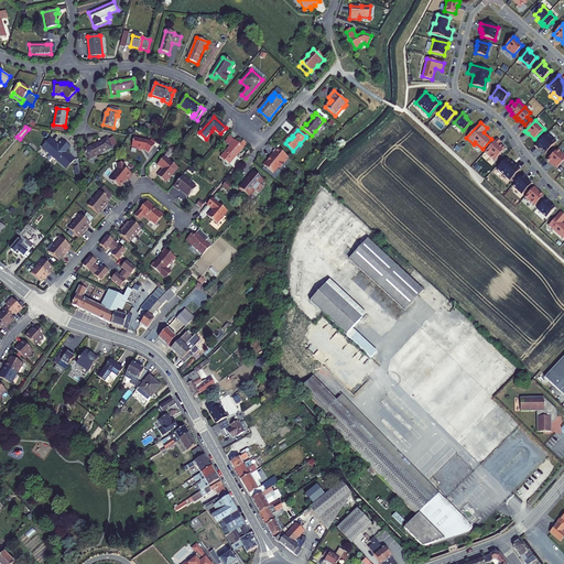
[(539,150),(540,148),(542,150),(543,150),(544,150),(546,151),(556,142),(548,133),(534,145),(539,150)]
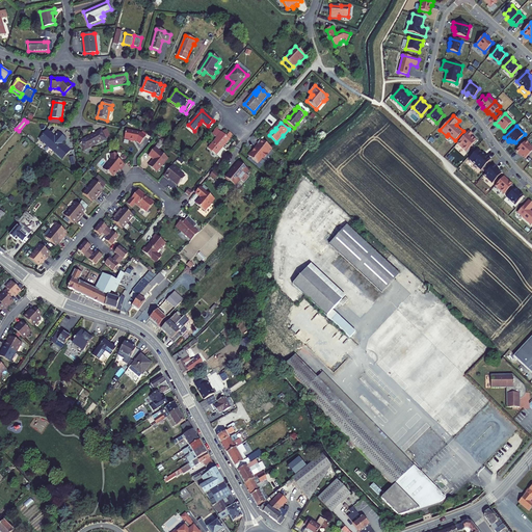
[(217,138),(221,133),(216,129),(212,134),(215,137),(216,137),(217,138)]
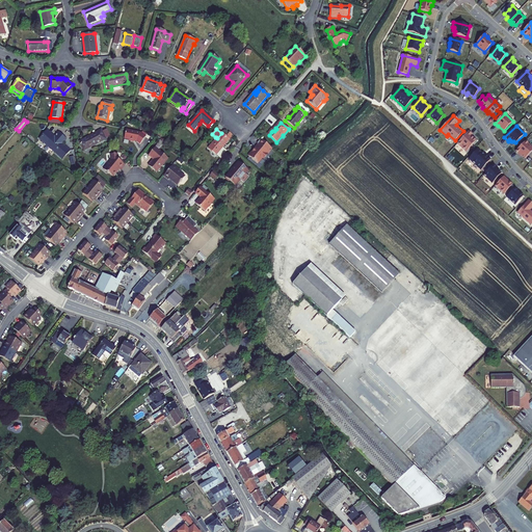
[(140,134),(128,130),(125,139),(129,140),(129,141),(133,142),(134,141),(137,142),(140,145),(147,138),(140,134)]
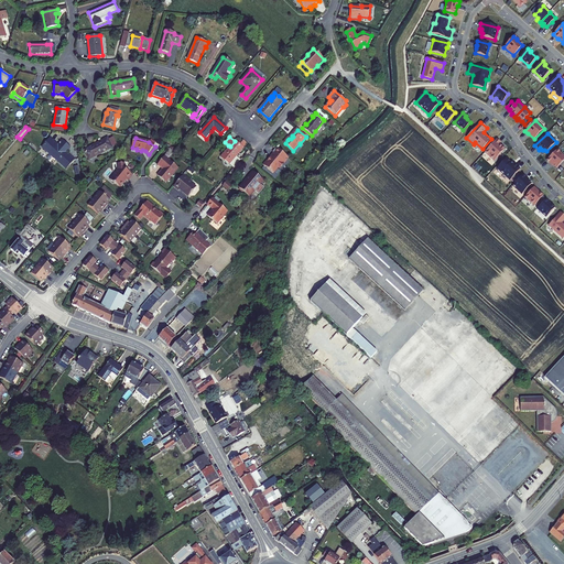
[(74,160),(66,153),(65,152),(69,147),(62,141),(57,145),(50,139),(42,148),(66,170),(74,160)]
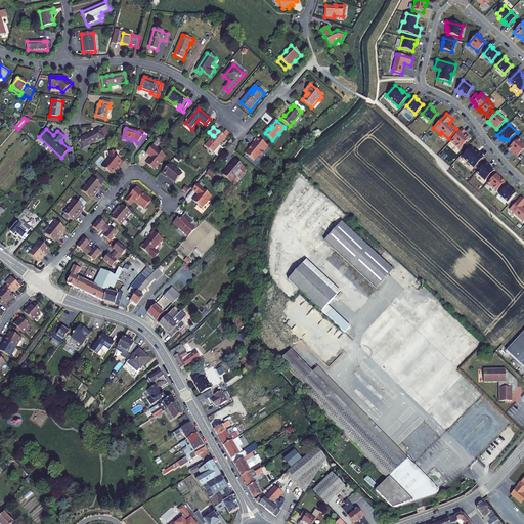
[(104,137),(99,129),(79,140),(83,148),(104,137)]
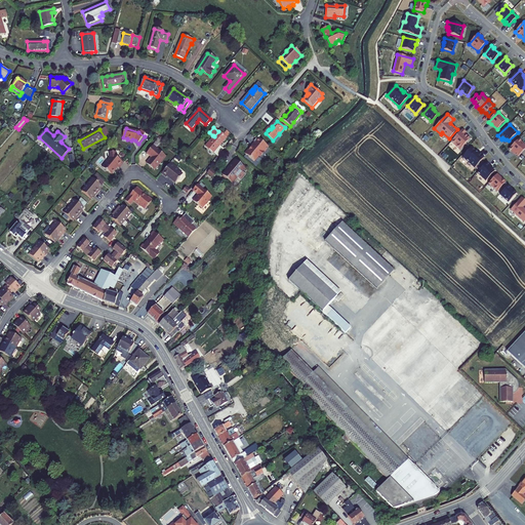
[(467,136),(465,134),(466,132),(462,129),(451,142),(459,150),(468,140),(467,138),(467,136)]
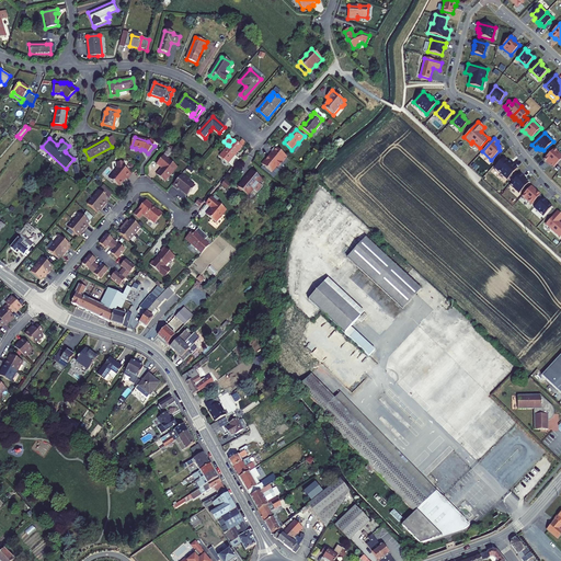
[(238,144),(233,140),(229,146),(226,149),(227,149),(220,157),(228,163),(236,156),(242,148),(241,147),(238,144)]
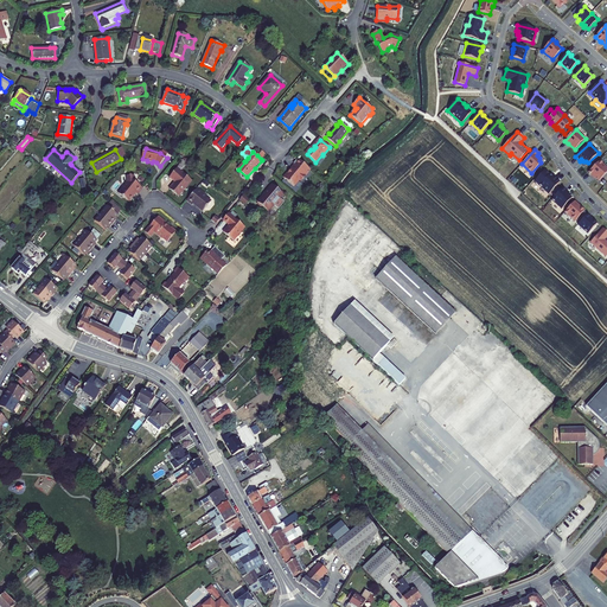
[(305,177),(311,170),(298,159),(294,164),(294,165),(289,171),(291,172),(288,174),(287,174),(283,179),(294,187),(300,180),(301,181),(301,180),(304,179),(304,177),(305,177)]
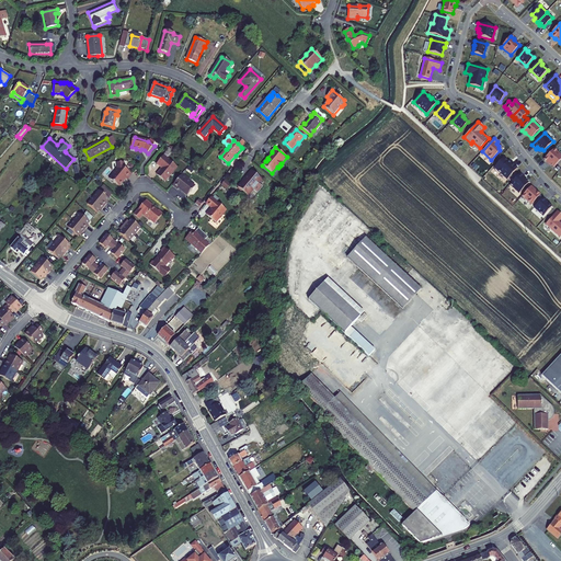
[(547,162),(547,161),(553,168),(560,159),(560,155),(554,148),(544,159),(547,162)]
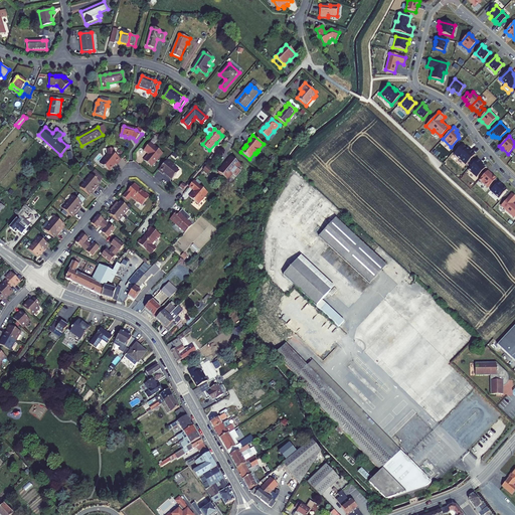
[(163,154),(151,143),(144,151),(150,156),(149,157),(148,156),(144,161),(152,167),(163,154)]
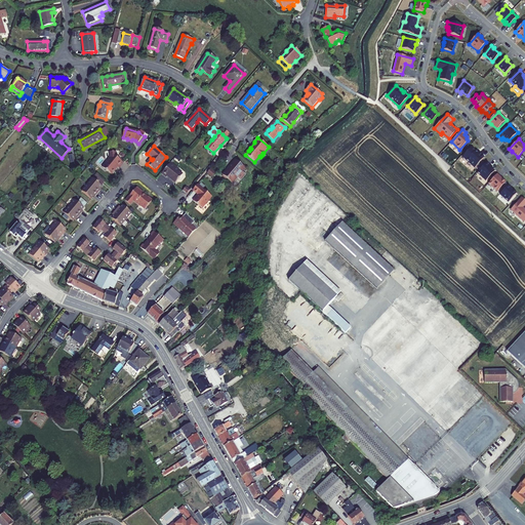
[(220,146),(213,153),(218,157),(225,150),(220,146)]
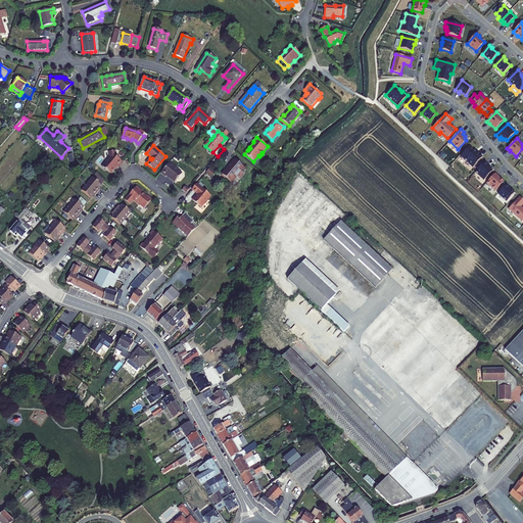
[(478,152),(477,153),(474,150),(470,146),(461,156),(473,168),(482,156),(478,152)]
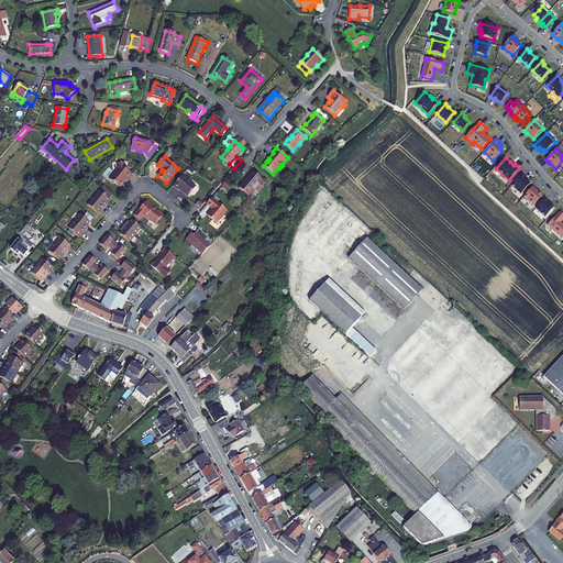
[(119,169),(112,177),(122,185),(127,180),(128,181),(133,175),(125,169),(124,163),(118,164),(119,169)]
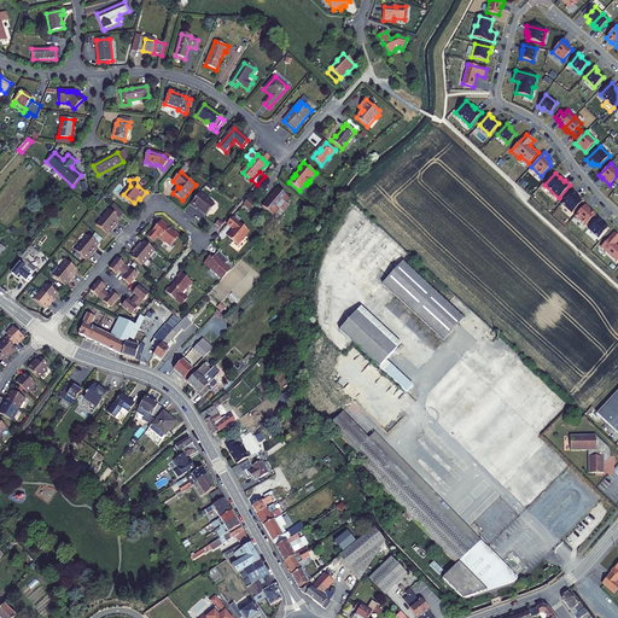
[(274,216),(279,210),(284,213),(289,207),(285,203),(289,198),(277,188),(262,207),(274,216)]
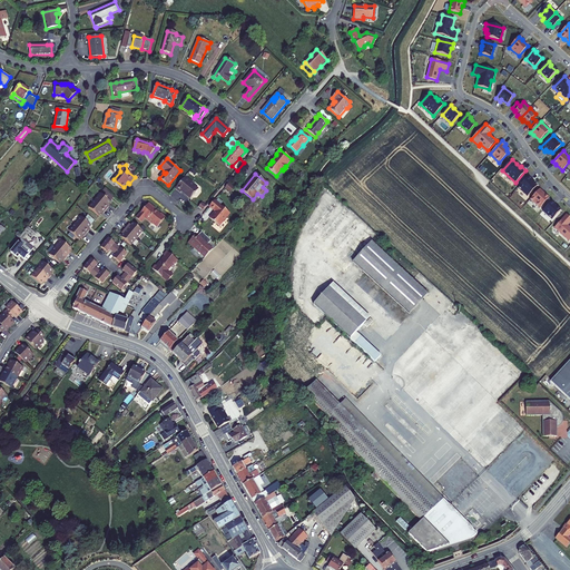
[(528,196),(537,186),(531,180),(531,179),(529,176),(518,188),(528,196)]
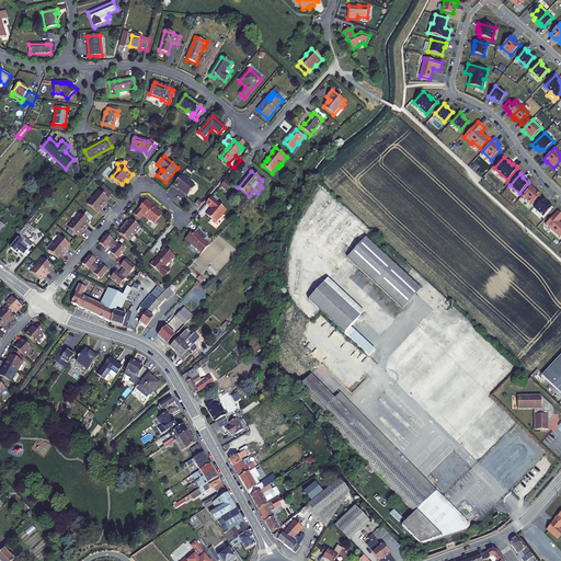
[(183,174),(173,186),(178,191),(179,189),(187,196),(195,186),(189,181),(190,180),(183,174)]
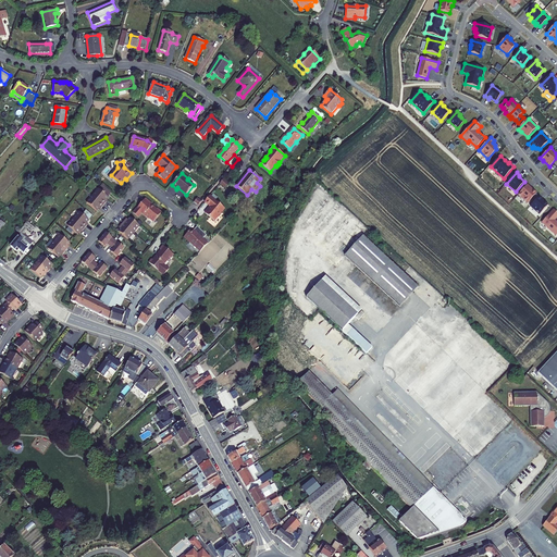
[(121,183),(111,175),(109,177),(114,182),(119,185),(121,183)]
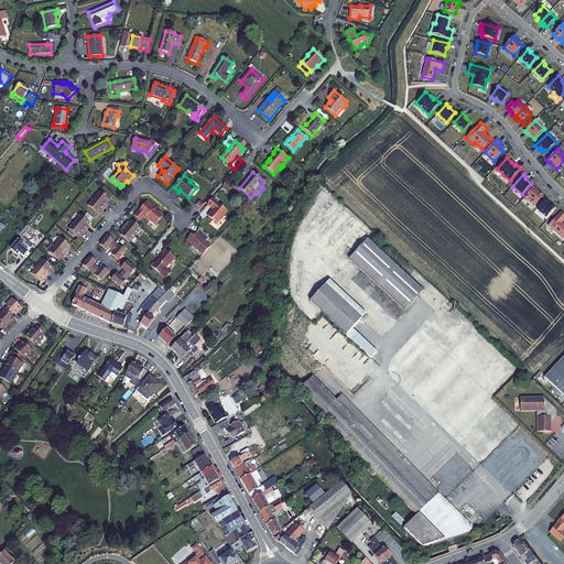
[(105,187),(100,192),(110,201),(115,196),(105,187)]
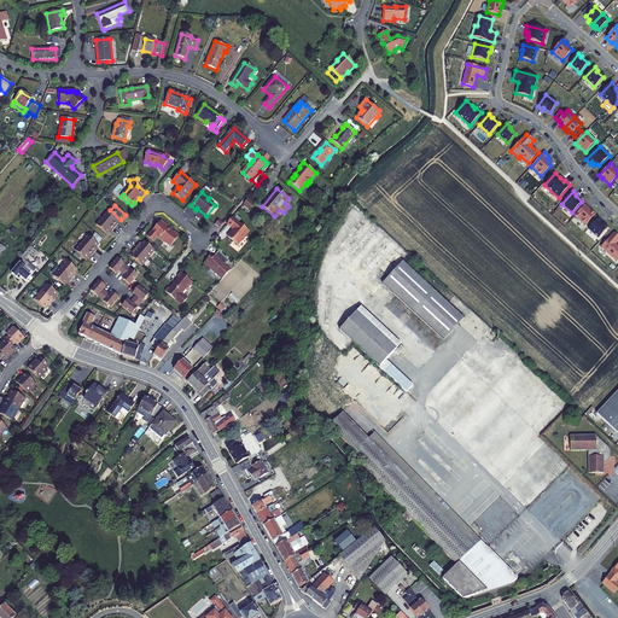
[(588,208),(586,205),(575,216),(584,226),(594,215),(588,209),(588,208)]
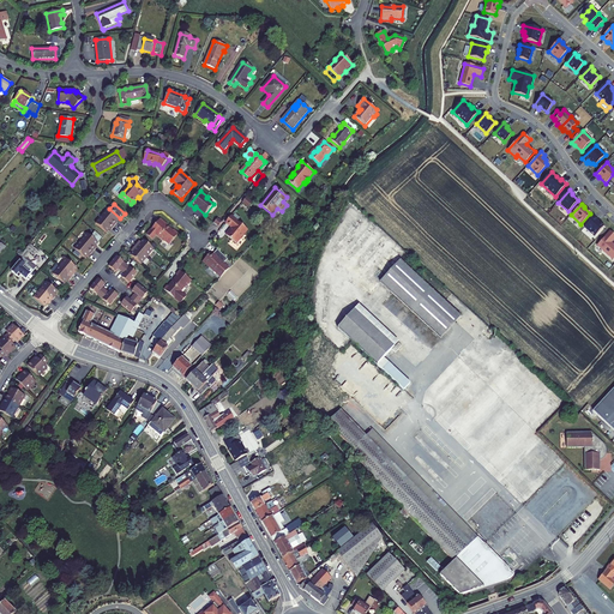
[(109,209),(103,216),(115,227),(118,223),(116,222),(120,218),(109,209)]
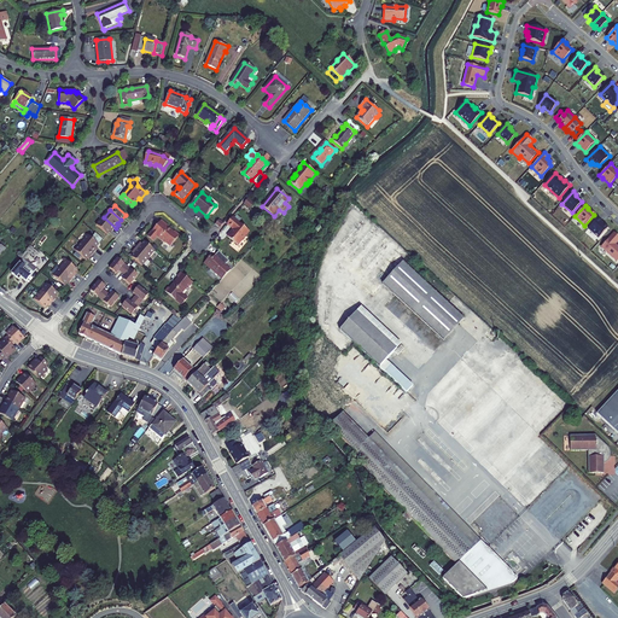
[(116,228),(104,217),(97,226),(108,234),(111,231),(114,232),(116,228)]
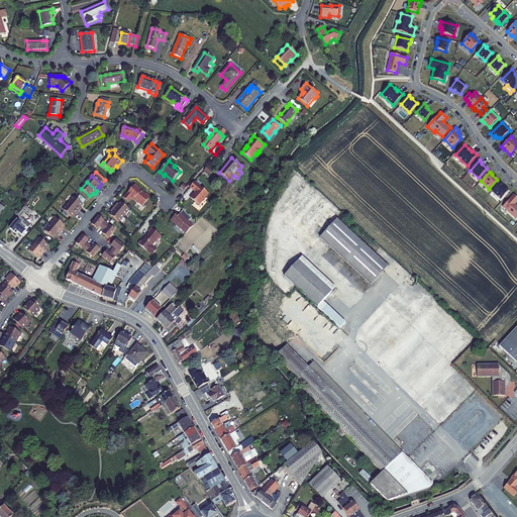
[(209,195),(195,183),(190,188),(196,193),(194,195),(190,199),(199,206),(204,199),(204,200),(209,195)]
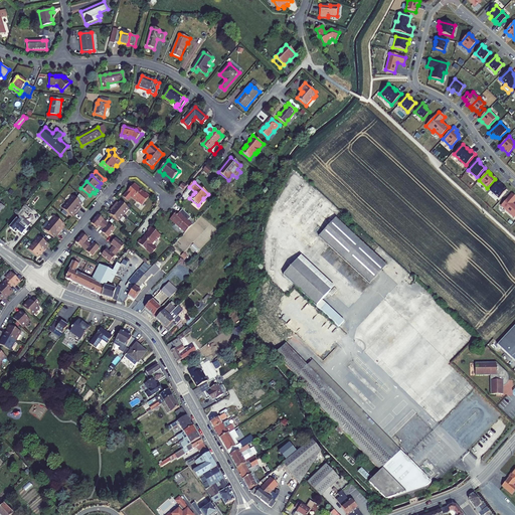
[(501,184),(498,182),(490,190),(499,198),(506,190),(500,185),(501,184)]
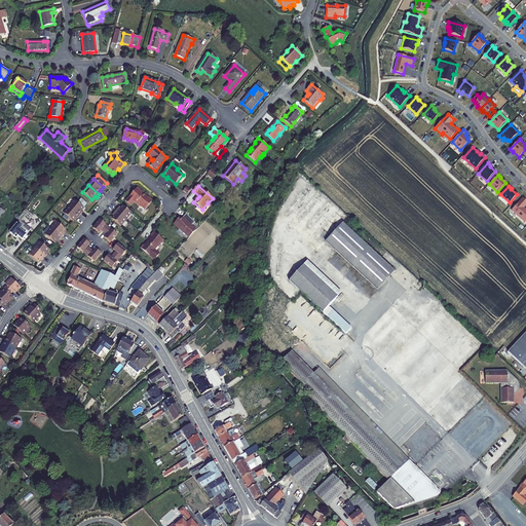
[(138,188),(137,189),(152,201),(153,200),(149,197),(148,197),(144,194),(144,193),(138,188)]
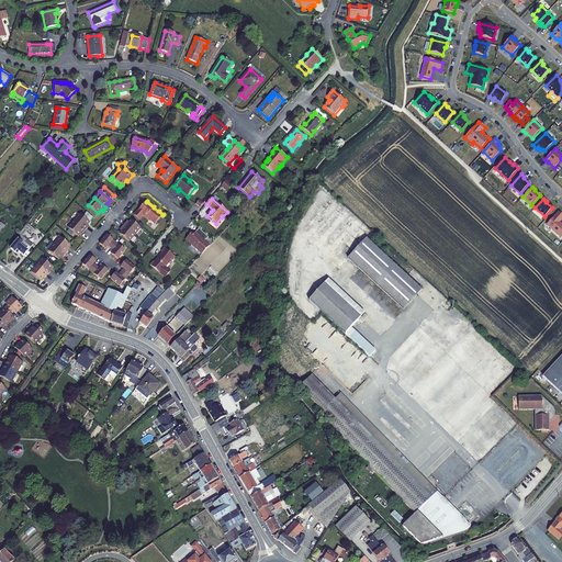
[(163,215),(146,202),(135,215),(139,220),(144,215),(152,222),(152,221),(156,224),(163,215)]
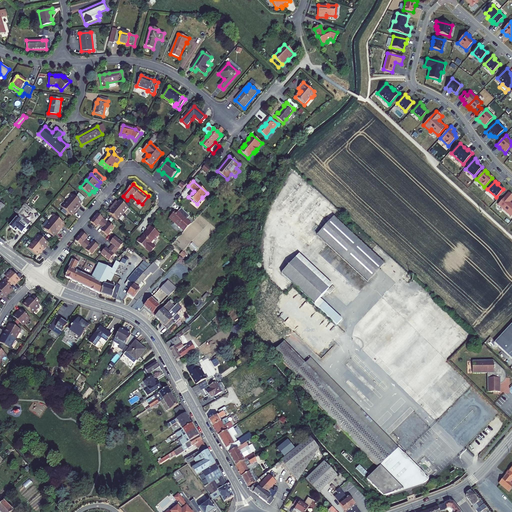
[(511,214),(511,204),(510,202),(511,199),(511,195),(509,193),(498,205),(511,216),(511,214)]
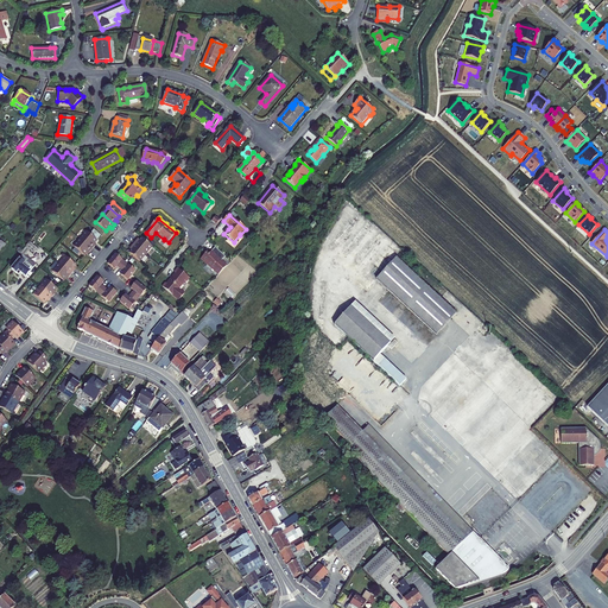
[(87,232),(81,240),(93,249),(96,246),(94,245),(97,241),(87,232)]
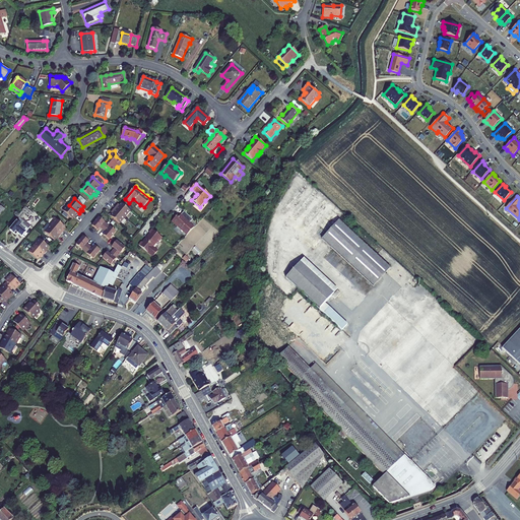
[(130,211),(121,203),(118,207),(117,206),(112,211),(113,213),(110,216),(120,224),(130,211)]
